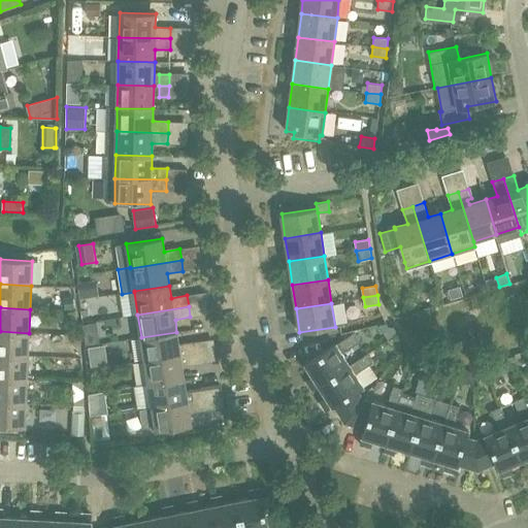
[(0,355),(28,356),(29,333),(0,331),(0,355)]
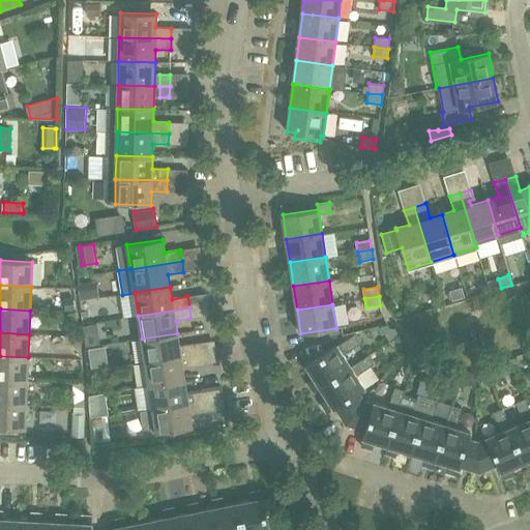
[(142,339),(145,362),(197,354),(195,343),(179,346),(177,333),(142,339)]
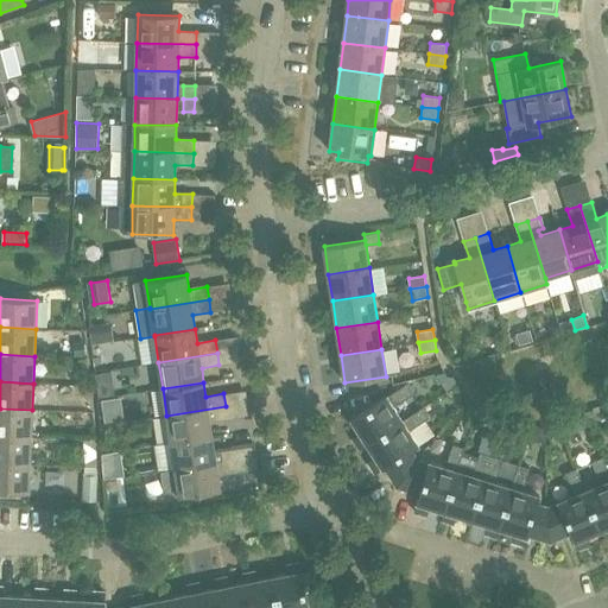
[(367,443),(403,419),(393,406),(413,393),(407,384),(352,418),(360,432),(355,437),(358,442),(356,443),(359,449),(367,443)]
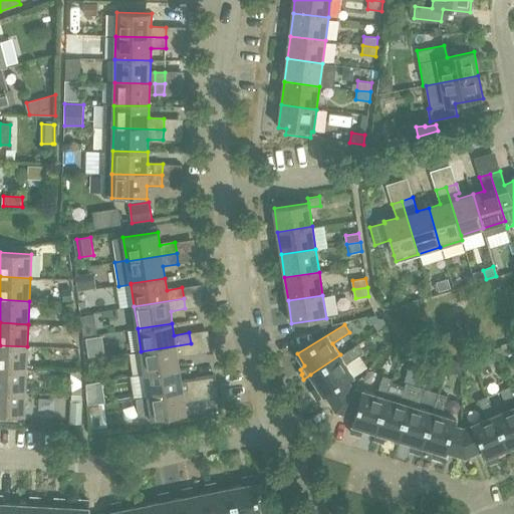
[(192,354),(191,343),(141,351),(145,373),(180,368),(178,356),(192,354)]
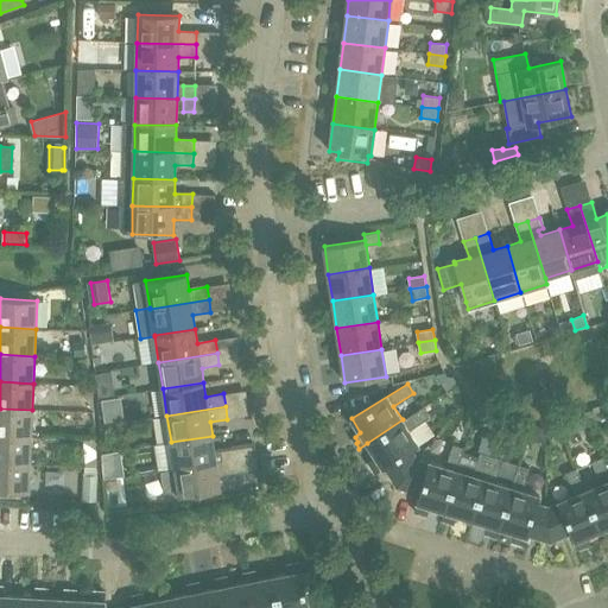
[(397,487),(417,460),(411,450),(418,444),(409,430),(429,417),(423,407),(403,419),(367,443),(375,456),(371,460),(373,466),(371,467),(374,472),(384,467),(397,487)]
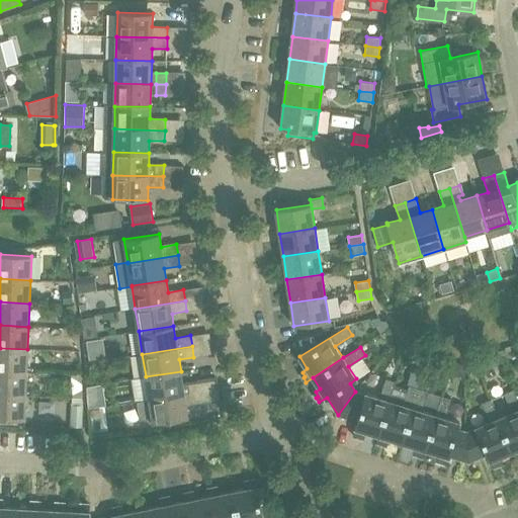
[(0,370),(26,372),(27,349),(0,348),(0,370)]
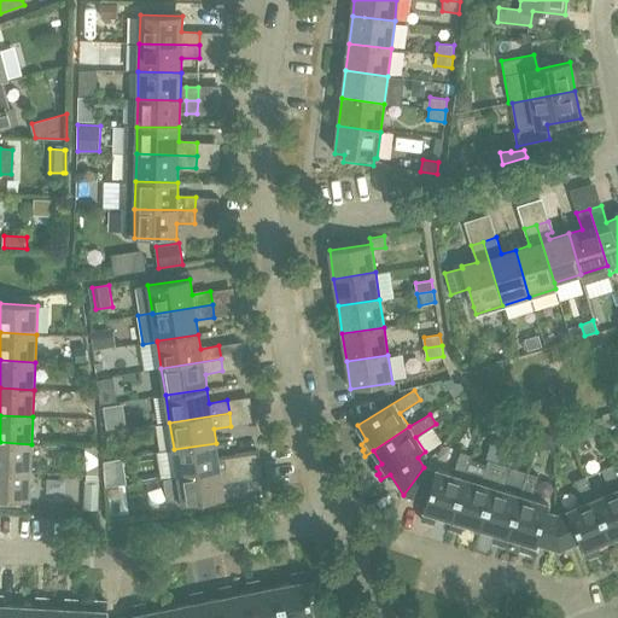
[(0,470),(30,472),(31,444),(0,442),(0,470)]
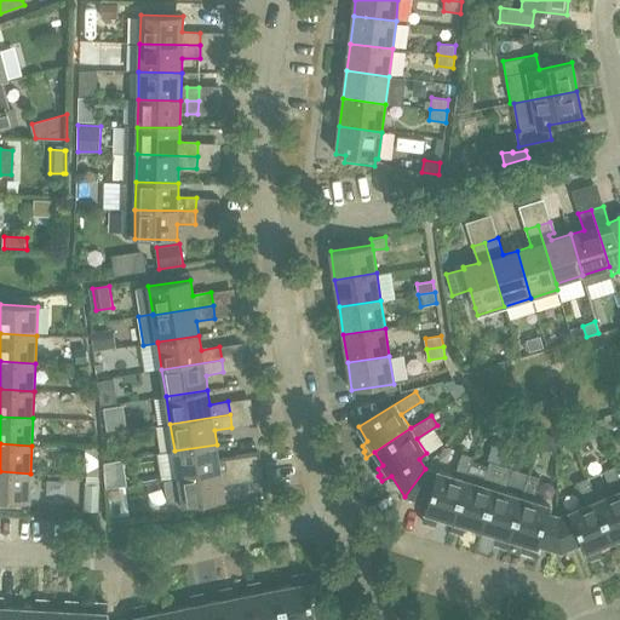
[(174,451),(178,478),(239,469),(236,455),(218,459),(217,445),(174,451)]
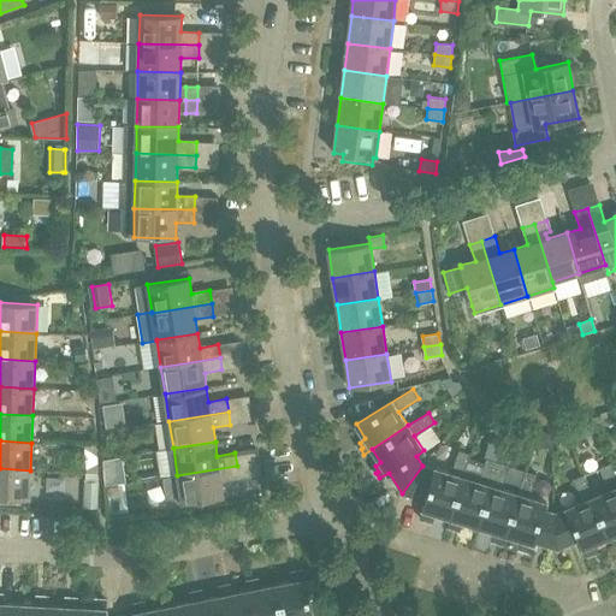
[(422,466),(402,493),(425,501),(422,508),(422,509),(420,517),(426,520),(426,517),(432,519),(434,513),(450,517),(463,477),(471,452),(458,449),(451,473),(434,467),(434,469),(422,466)]
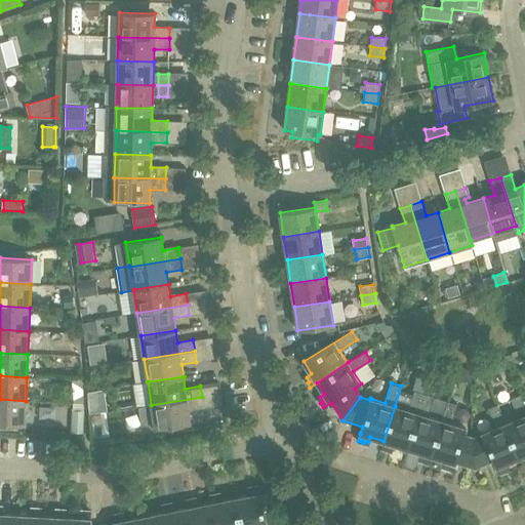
[(91,413),(112,410),(108,388),(87,391),(91,413)]
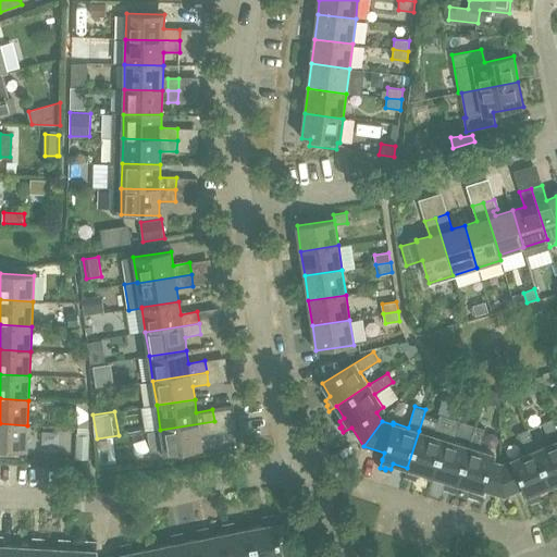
[(433,435),(419,431),(407,468),(405,475),(410,478),(410,475),(417,477),(418,471),(432,475),(449,417),(440,413),(433,435)]
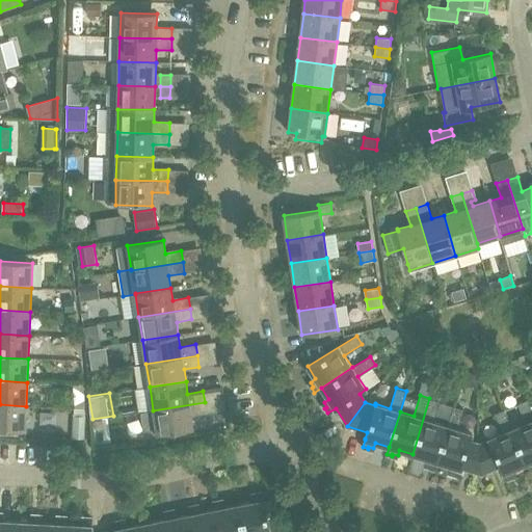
[(434,470),(436,461),(447,426),(433,422),(440,401),(429,398),(413,454),(426,458),(424,463),(427,464),(429,466),(429,468),(434,470)]
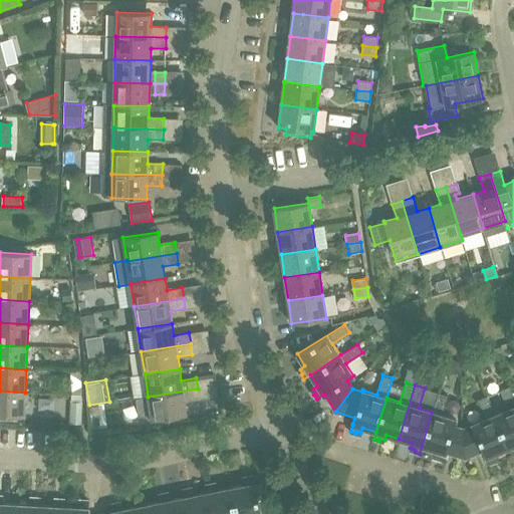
[(513,398),(509,387),(499,391),(507,409),(494,415),(508,448),(511,455),(513,453),(513,398)]
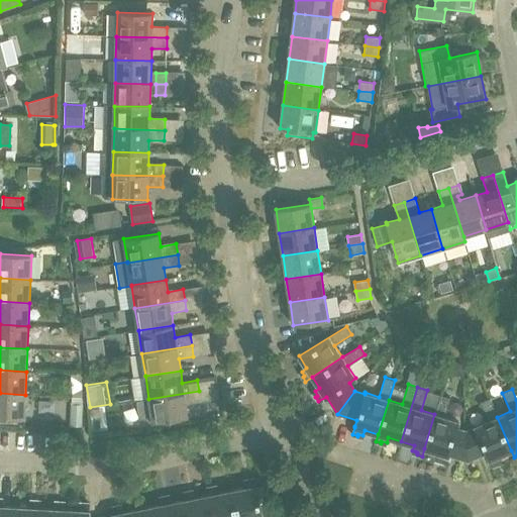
[(199,391),(148,399),(136,401),(140,423),(152,421),(152,422),(188,417),(186,404),(200,402),(199,391)]
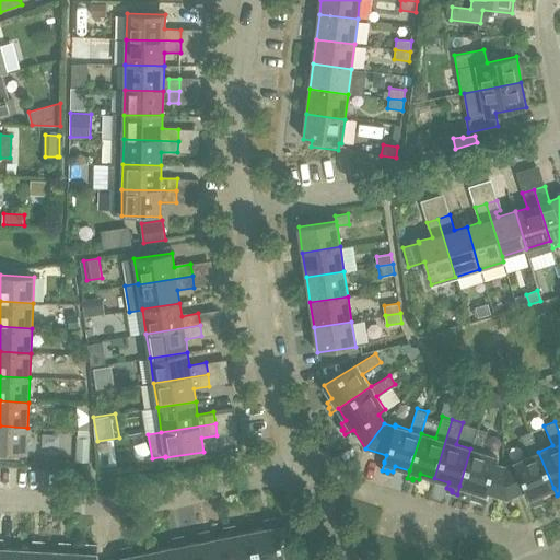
[(0,452),(26,454),(27,428),(0,426),(0,452)]
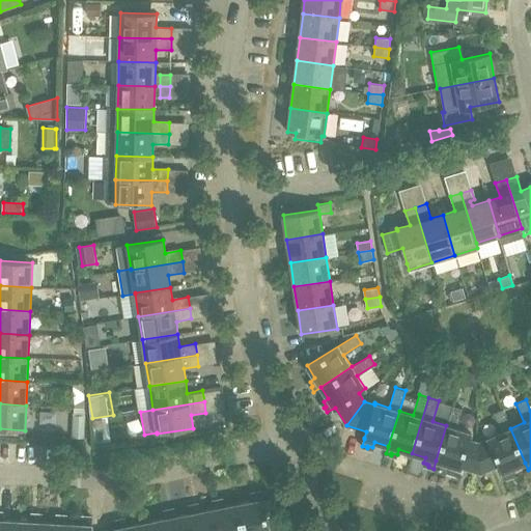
[(452,404),(446,425),(436,460),(449,465),(448,470),(453,472),(452,474),(457,476),(460,467),(480,473),(479,443),(469,440),(471,432),(456,428),(463,408),(452,404)]
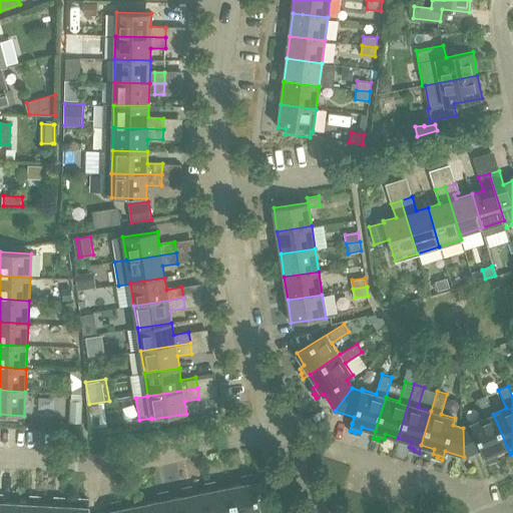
[(472,424),(463,428),(464,457),(482,450),(487,461),(488,461),(489,463),(493,461),(492,459),(497,457),(495,452),(507,447),(493,414),(485,395),(476,399),(484,418),(471,423),(472,424)]
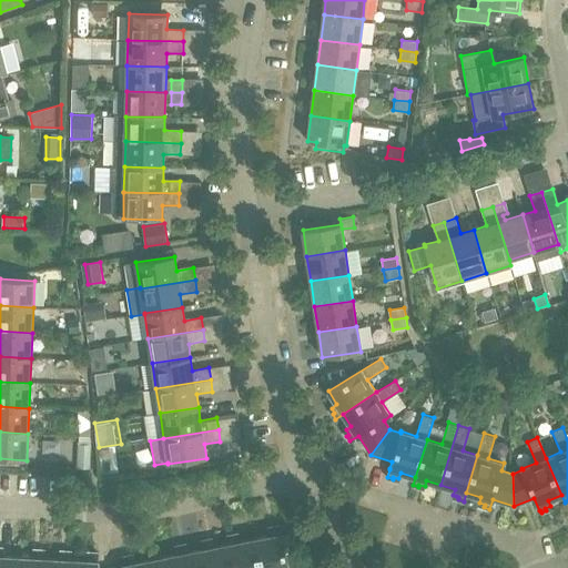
[(90,445),(78,445),(78,468),(89,469),(90,445)]
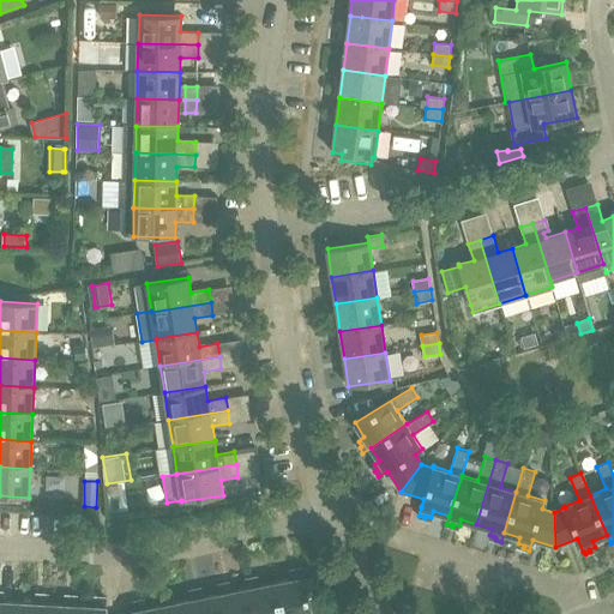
[(276,583),(282,613),(312,613),(305,577),(302,569),(296,570),(298,572),(290,573),(292,579),(276,583)]
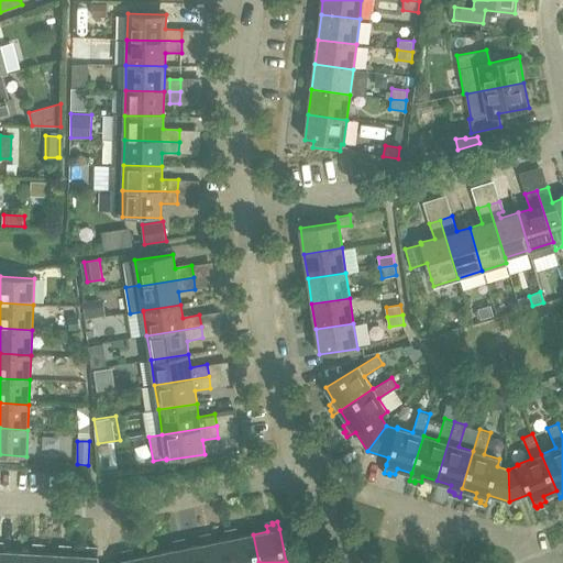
[(258,562),(253,534),(239,537),(236,531),(231,532),(231,530),(225,531),(227,539),(231,562),(258,562)]
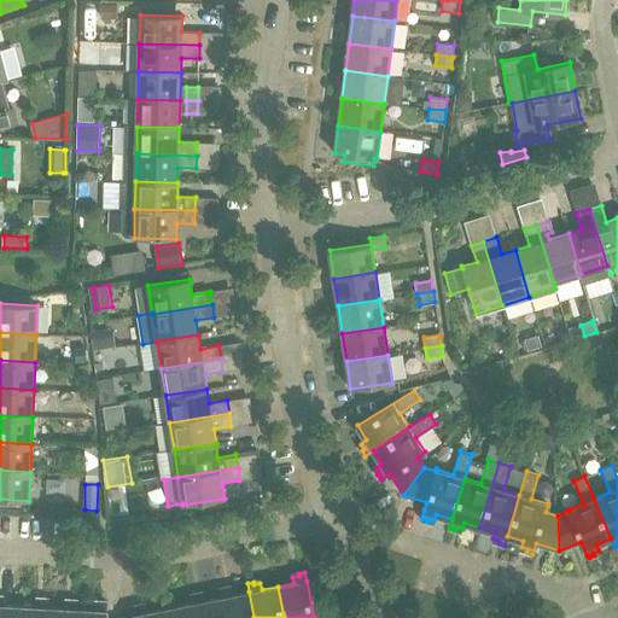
[(254,617),(249,592),(233,595),(232,589),(226,590),(225,588),(219,589),(221,598),(225,617),(254,617)]
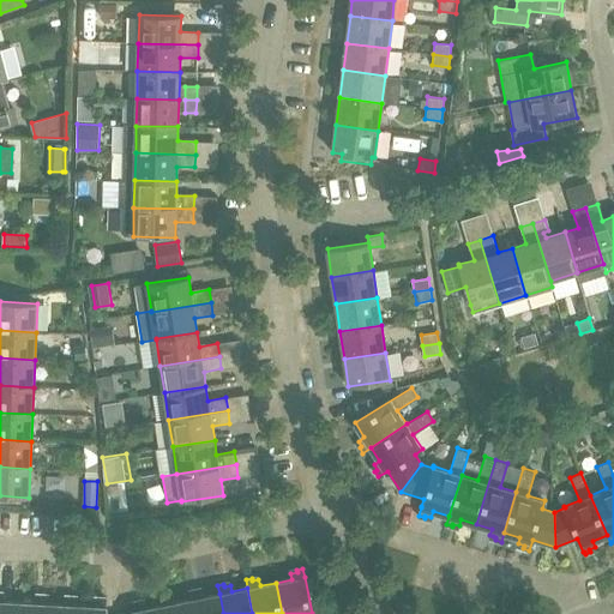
[(190,591),(191,600),(193,613),(223,613),(220,594),(203,597),(202,591),(196,593),(196,590),(190,591)]
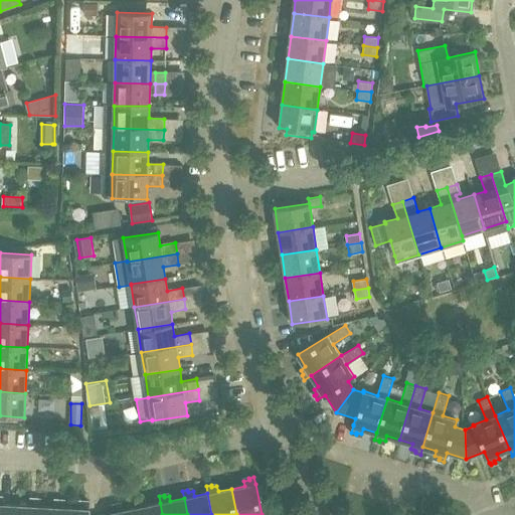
[(0,514),(15,514),(16,505),(2,504),(3,499),(0,498),(0,514)]
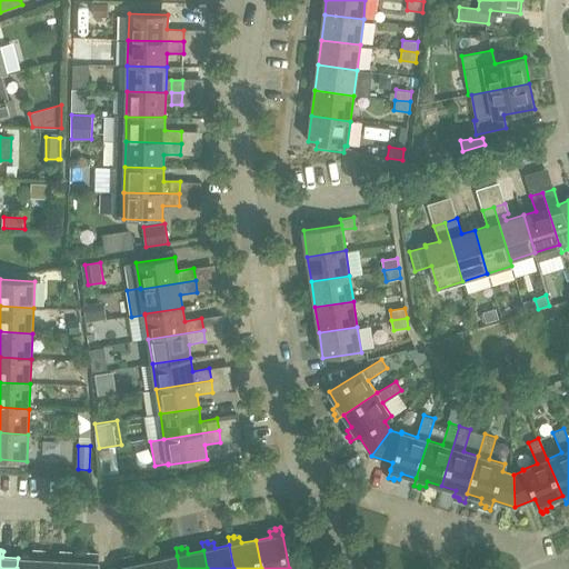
[(18,558),(17,568),(43,568),(45,559),(45,560),(46,551),(39,551),(39,553),(33,553),(33,559),(18,558)]
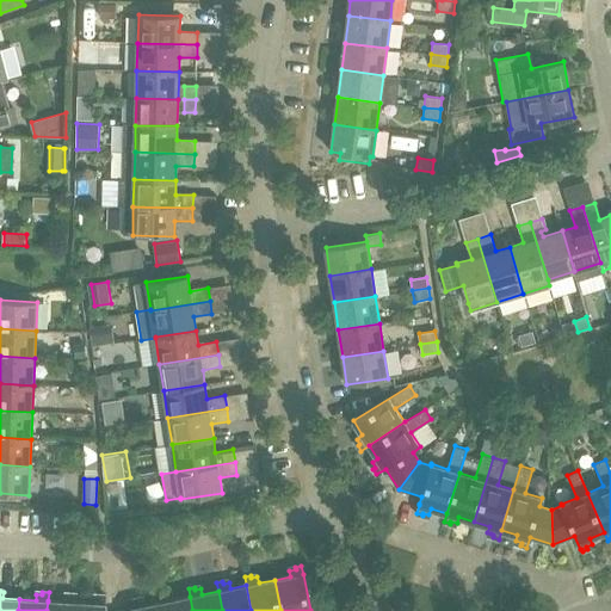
[(192,610),(190,597),(174,600),(173,593),(167,594),(166,592),(160,593),(162,603),(164,610),(192,610)]
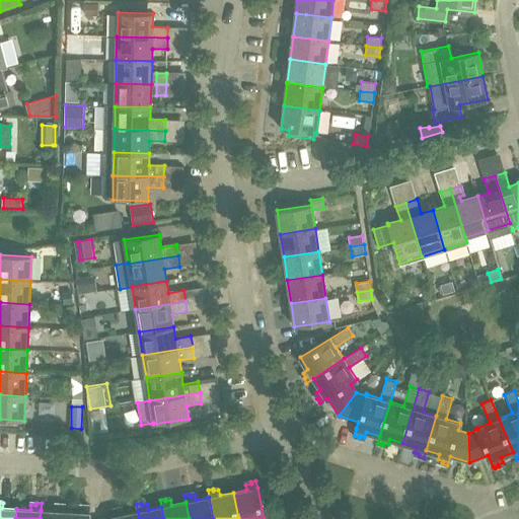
[(55,511),(41,511),(41,510),(40,518),(64,518),(65,512),(65,504),(60,504),(60,506),(55,506),(55,511)]
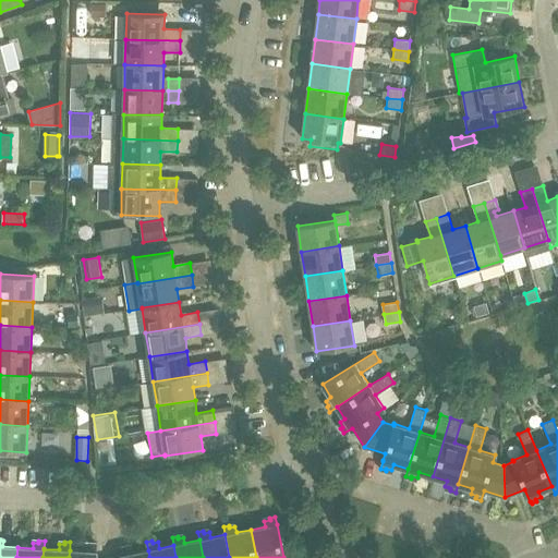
[(69,557),(96,557),(97,552),(96,552),(97,544),(91,543),(91,545),(85,545),(85,552),(70,550),(69,557)]
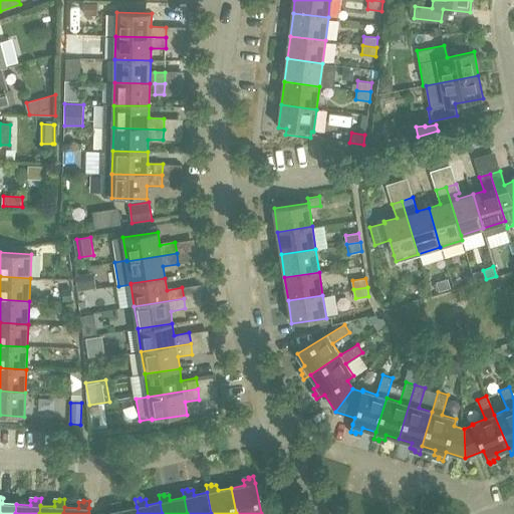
[(112,512),(100,513),(138,513),(137,507),(122,509),(121,504),(116,505),(116,503),(111,504),(112,511),(112,512)]
